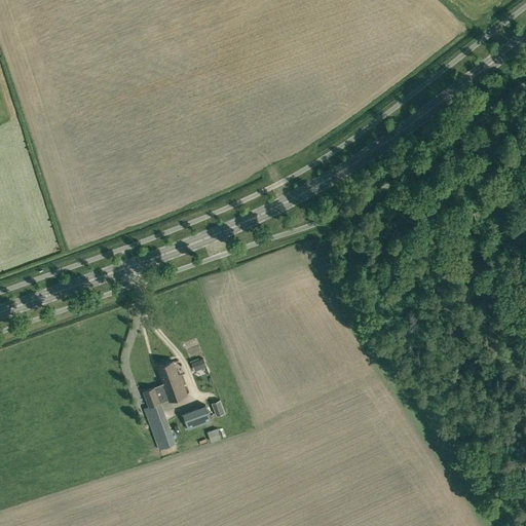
[(207,366),(203,360),(195,363),(198,369),(207,366)]
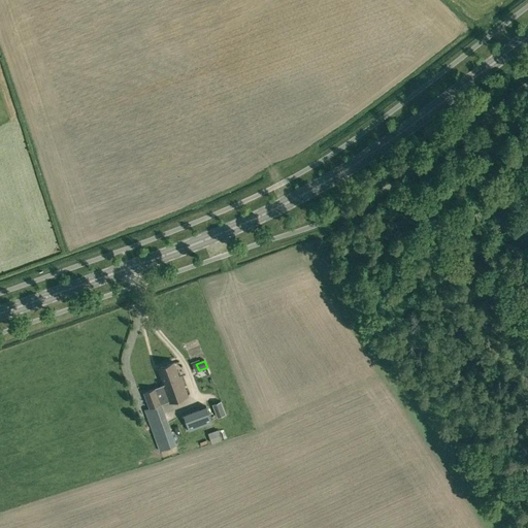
[(157,443),(160,451),(175,444),(173,437),(160,401),(167,398),(169,403),(188,396),(180,376),(179,376),(174,363),(158,369),(163,383),(162,384),(163,387),(155,390),(155,389),(144,393),(150,408),(145,410),(157,443)]
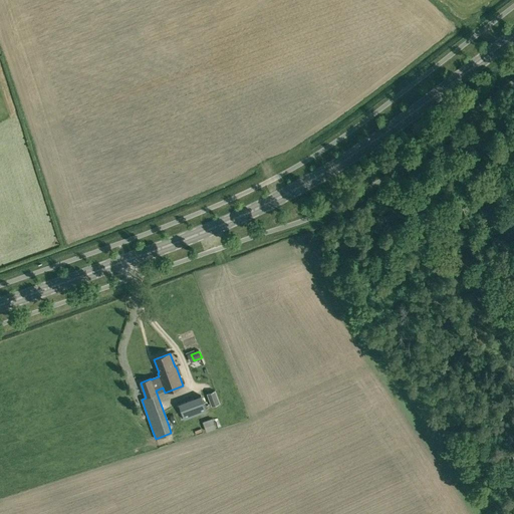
[(212,407),(220,404),(215,391),(207,394),(212,407)]
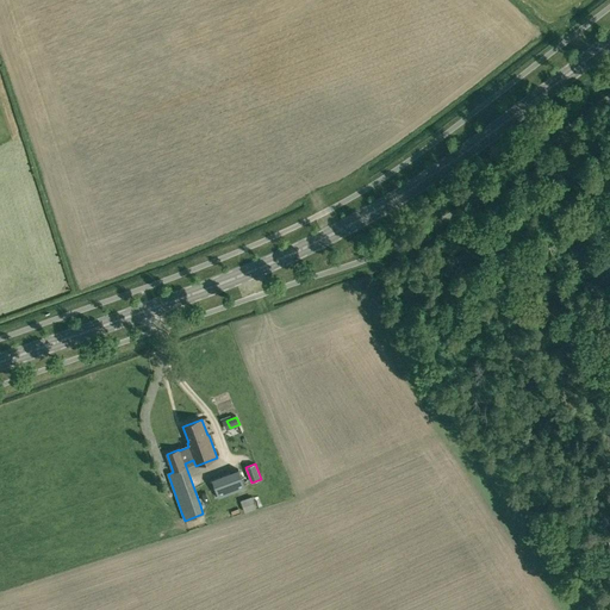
[(212,480),(218,498),(246,487),(238,470),(212,480)]
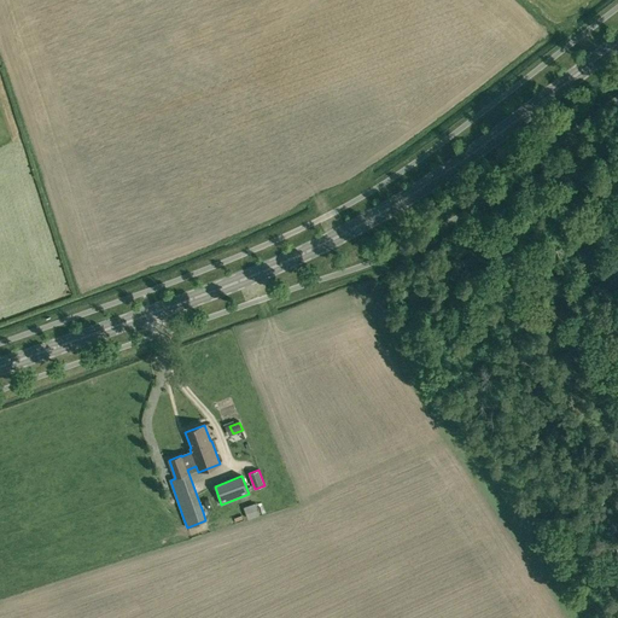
[(244,507),(248,518),(258,514),(255,503),(244,507)]
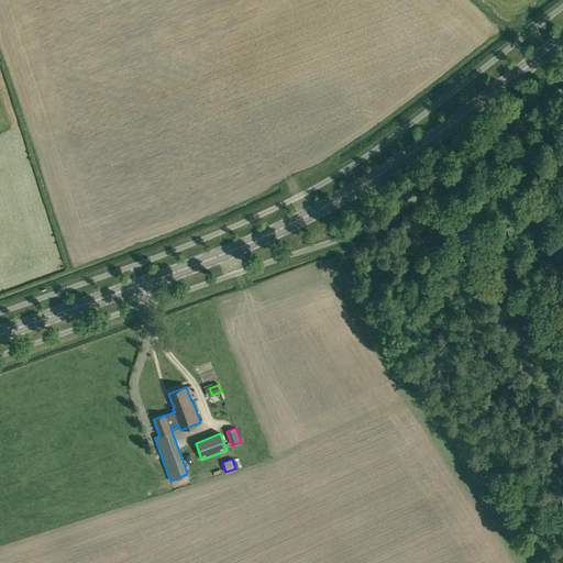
All buildings are outlined.
